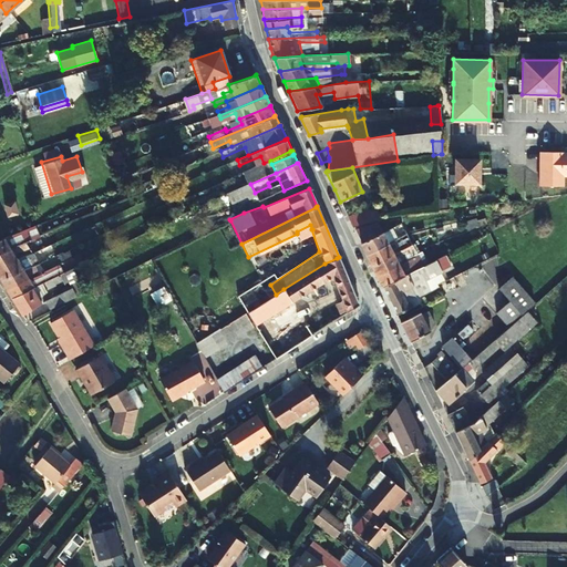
[(347,216),(351,226),(353,226),(375,220),(370,209),(347,216)]
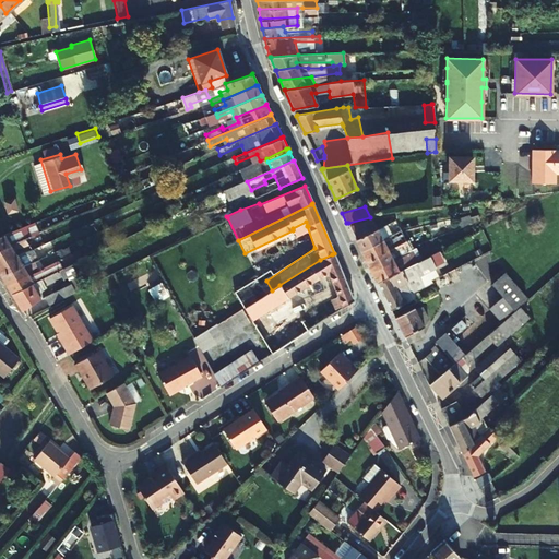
[(394,219),(370,232),(356,239),(355,240),(360,251),(363,250),(382,239),(379,234),(396,224),(394,219)]
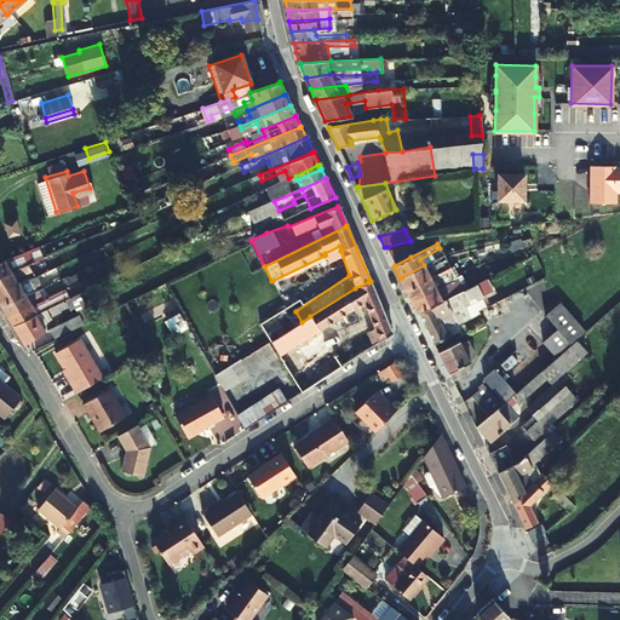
[(395,265),(411,257),(405,246),(389,251),(395,265)]
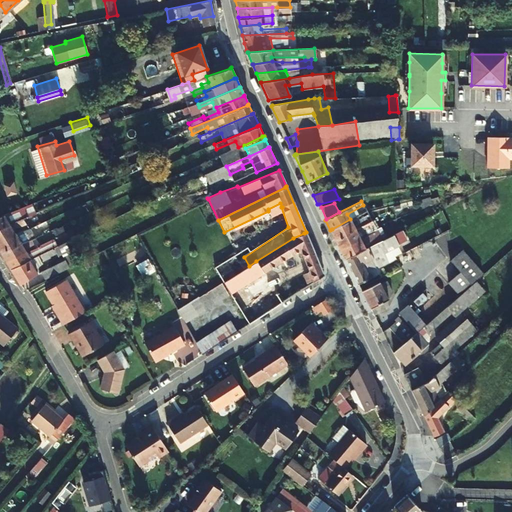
[(0,215),(0,229),(22,219),(30,216),(26,206),(4,214),(0,215)]
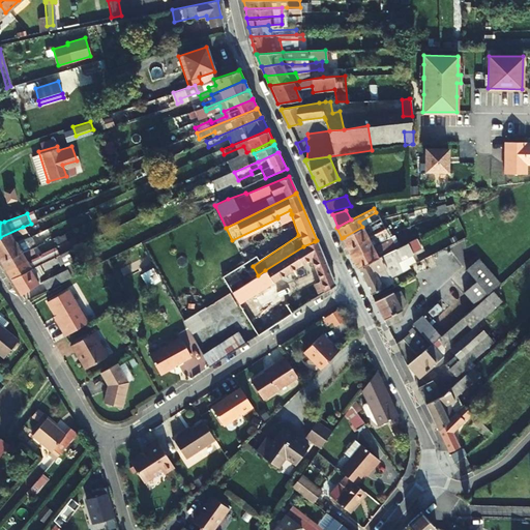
[(348,246),(384,229),(382,225),(365,233),(362,227),(344,237),(342,238),(347,247),(348,246)]
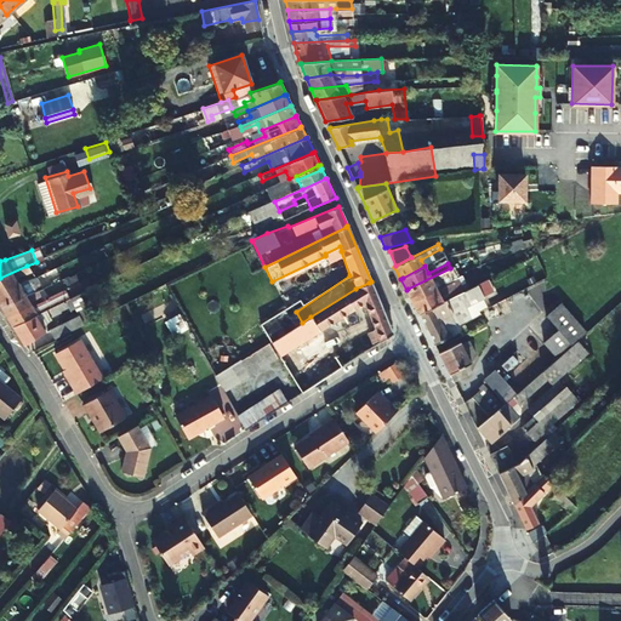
[(0,278),(0,294),(20,285),(16,279),(30,272),(27,266),(0,278)]
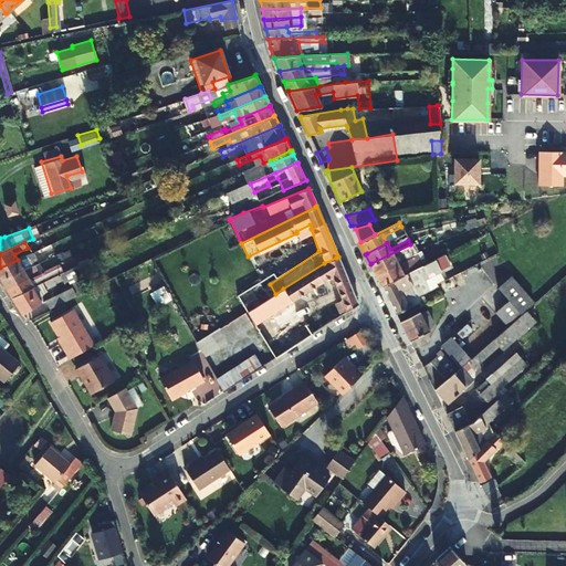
[(377,274),(398,264),(395,258),(412,249),(410,244),(371,263),(370,264),(376,275),(377,274)]
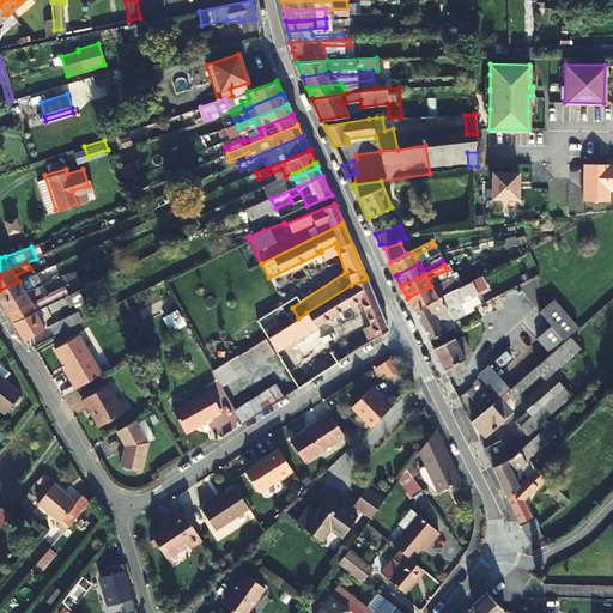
[(0,290),(0,302),(1,304),(2,303),(32,289),(41,285),(35,274),(19,281),(0,290)]
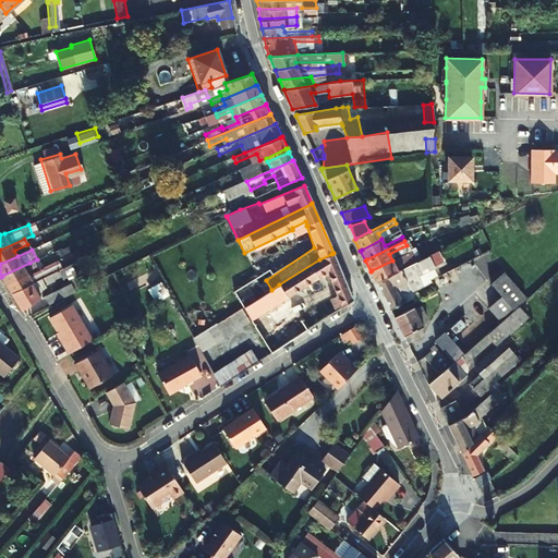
[(319,259),(279,284),(288,299),(327,275),(336,298),(324,306),(329,315),(351,301),(353,301),(334,253),(331,254),(319,259)]
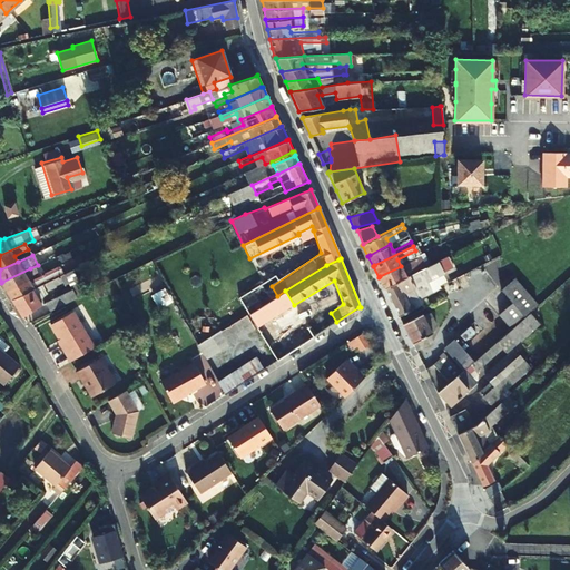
[(384,288),(397,316),(411,310),(403,294),(431,279),(429,278),(441,272),(436,262),(406,277),(385,287),(384,288)]
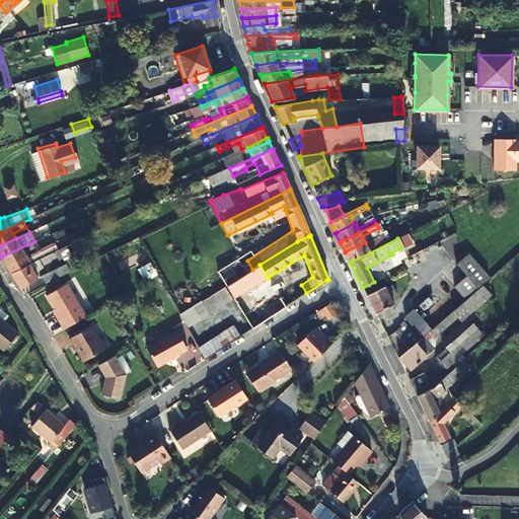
[(8,266),(6,267),(10,273),(12,272),(55,250),(64,246),(61,240),(40,250),(8,266)]
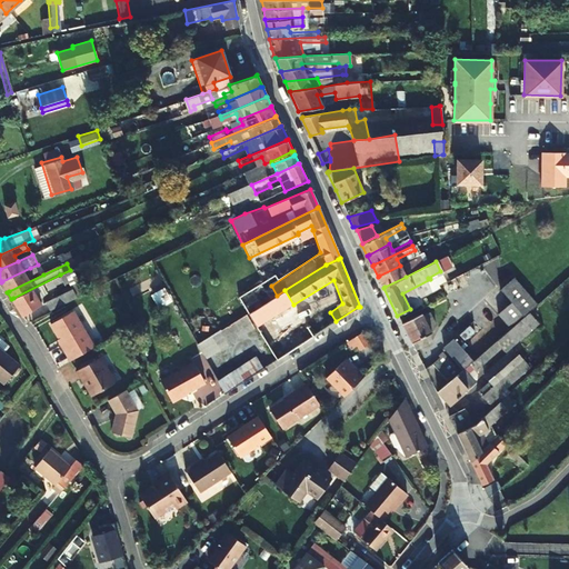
[(379,276),(378,277),(383,288),(385,287),(406,277),(400,266),(379,276)]
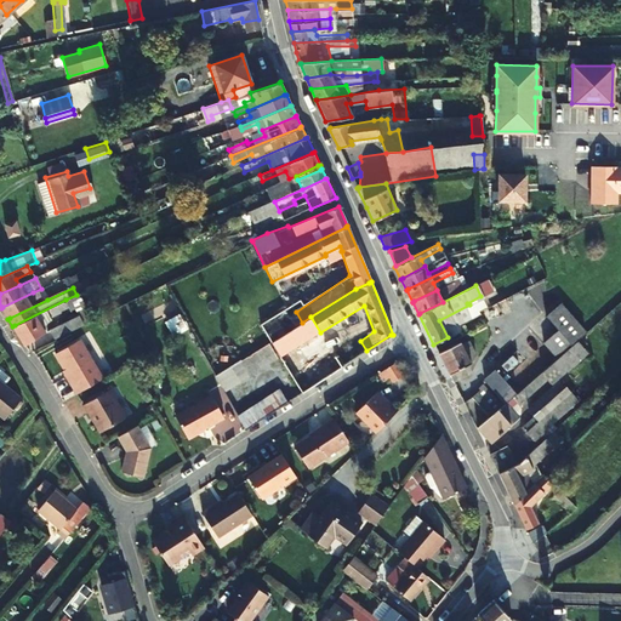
[(6,317),(46,297),(45,295),(36,298),(33,292),(3,307),(1,308),(6,317)]
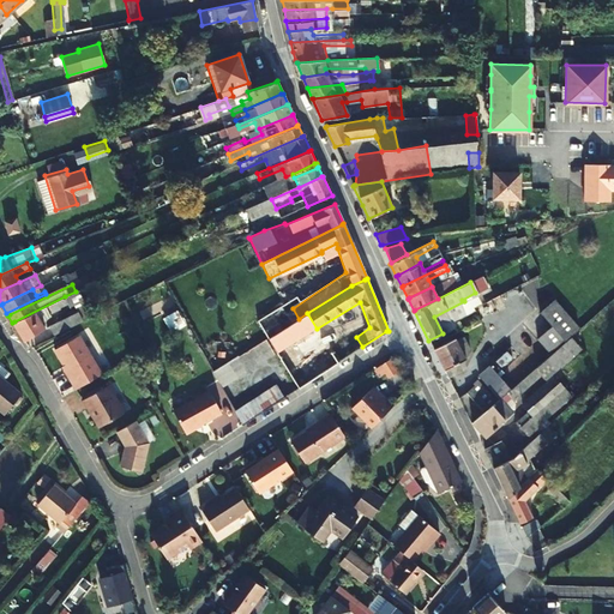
[(6,313),(7,315),(10,314),(47,296),(46,294),(6,313)]
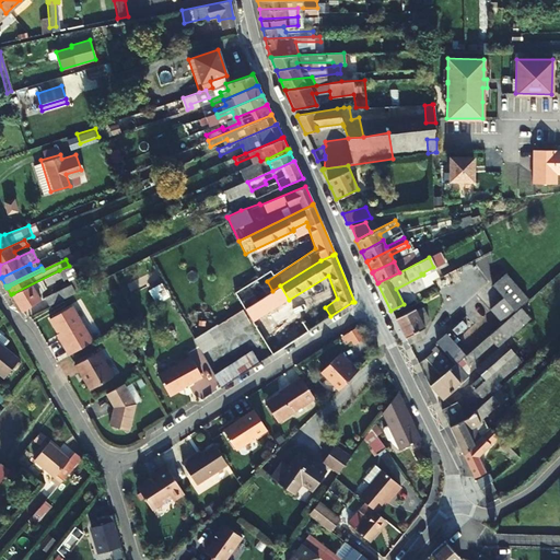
[(11,294),(22,312),(39,300),(36,292),(45,288),(45,286),(54,282),(54,280),(61,277),(59,270),(13,293),(11,294)]
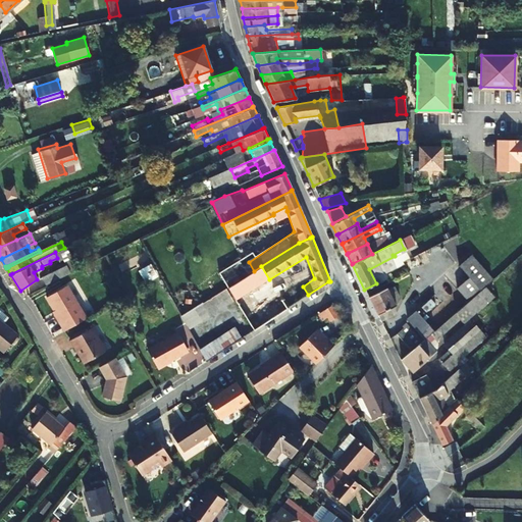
[(457,289),(466,301),(490,278),(470,255),(457,266),(468,279),(457,289)]
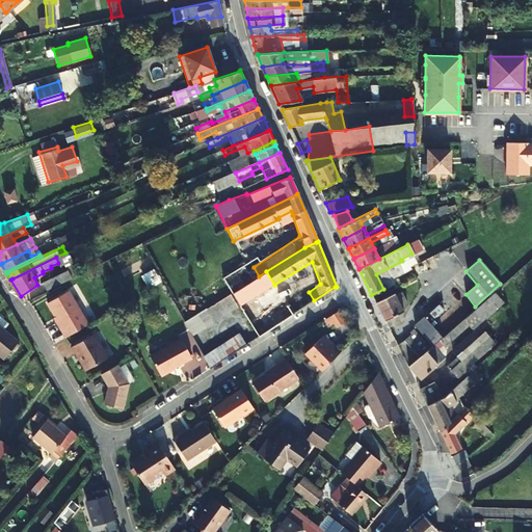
[(148,287),(159,282),(153,269),(141,274),(148,287)]
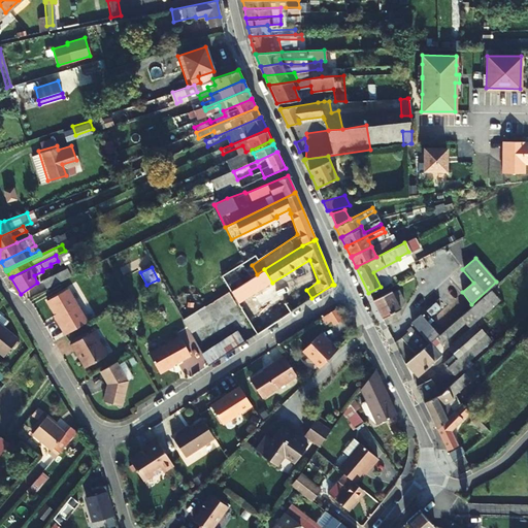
[(45,288),(71,275),(67,268),(42,279),(45,288)]
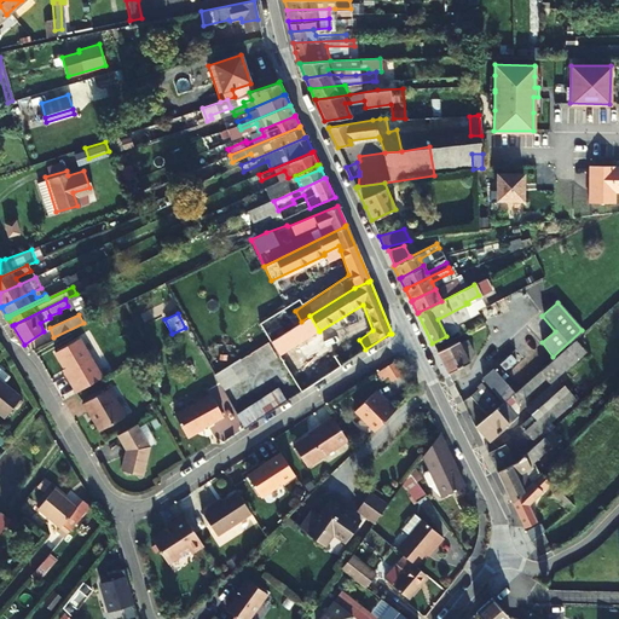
[(334,356),(319,331),(310,316),(301,322),(268,342),(275,351),(278,357),(300,393),(341,366),(334,356)]
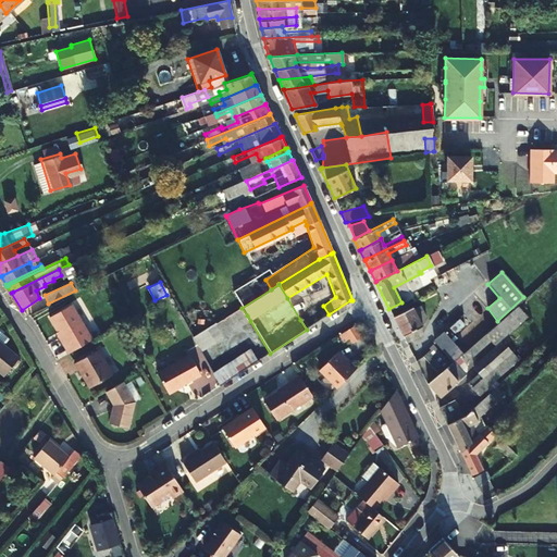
[(71,305),(48,318),(60,337),(59,337),(69,354),(91,339),(71,305)]
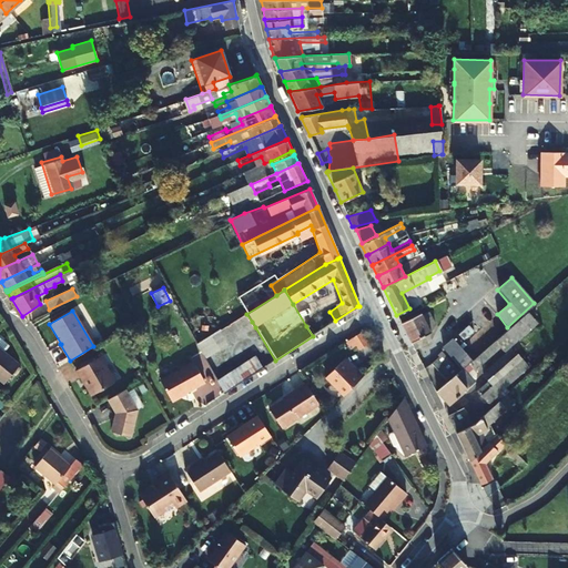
[(515,342),(537,322),(528,312),(505,331),(515,342)]
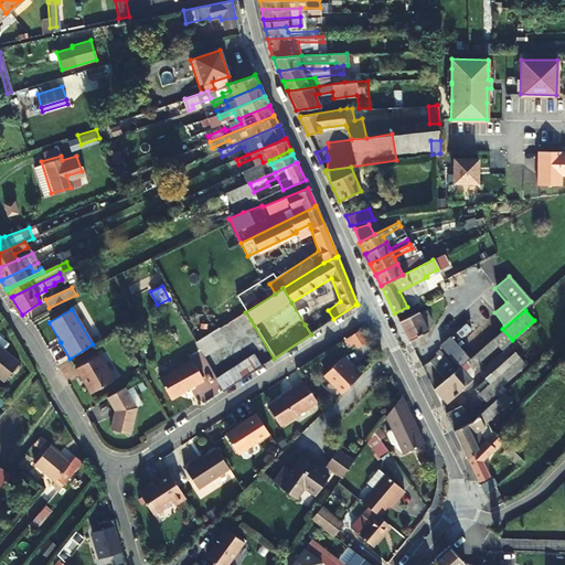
[(427,331),(430,323),(425,311),(418,313),(417,311),(398,321),(407,340),(409,340),(422,333),(427,331)]
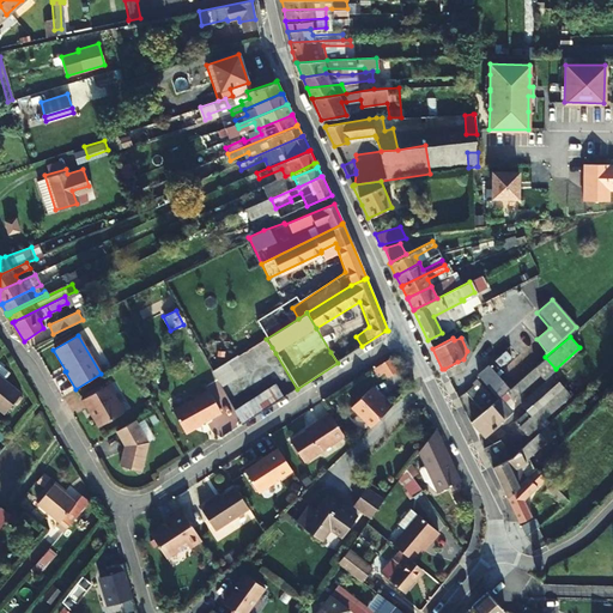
[(217,381),(242,366),(272,347),(266,339),(237,357),(212,372),(217,381)]
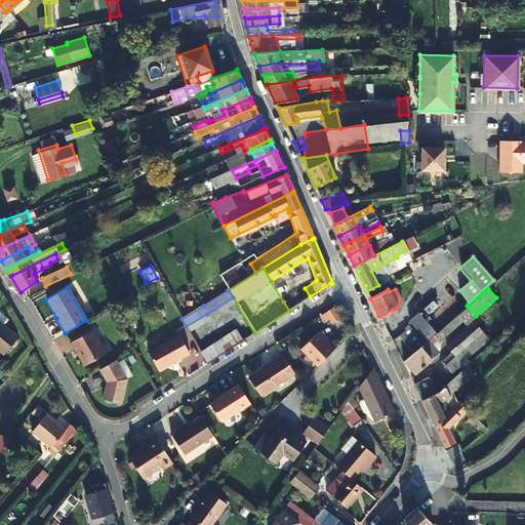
[(289,311),(297,305),(291,296),(283,301),(289,311)]
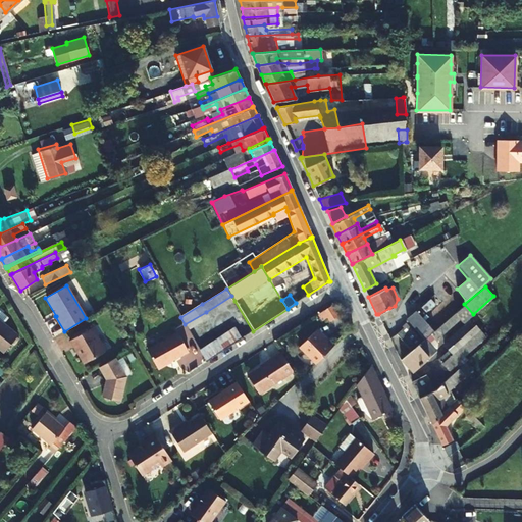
[(231,296),(206,312),(209,317),(235,301),(231,296)]
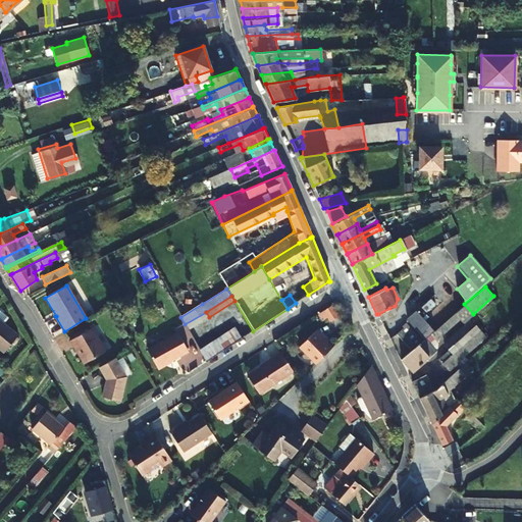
[(323,322),(336,315),(331,305),(317,312),(323,322)]
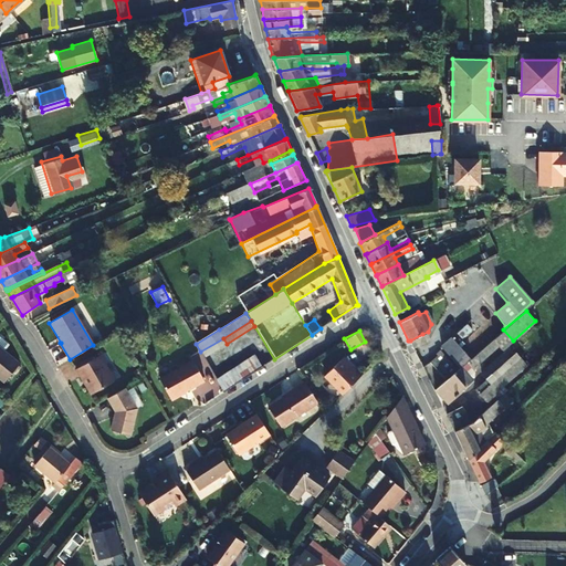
[(426,341),(422,334),(410,341),(408,341),(412,347),(426,341)]
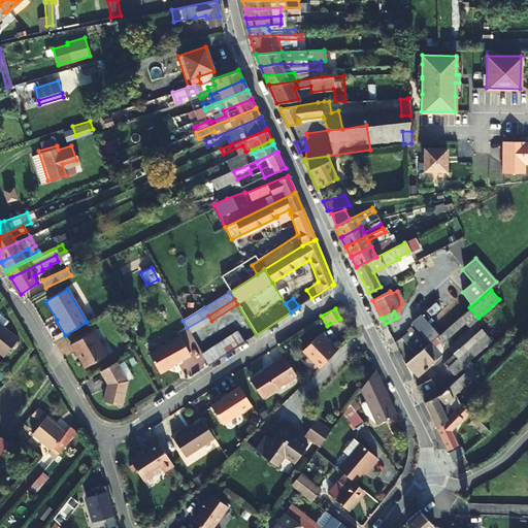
[(438,335),(437,334),(420,315),(411,323),(429,343),(437,336),(438,335)]
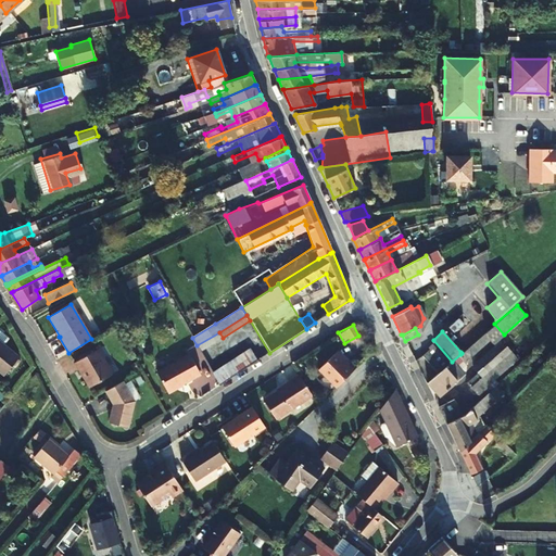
[(19,355),(0,339),(0,370),(3,374),(19,355)]
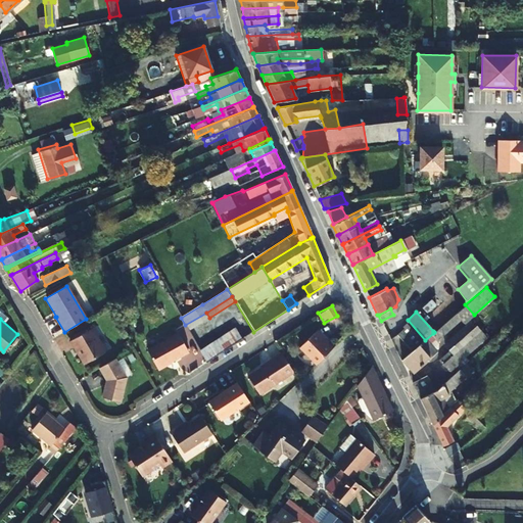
[(444,344),(449,350),(454,354),(480,330),(471,320),(444,344)]
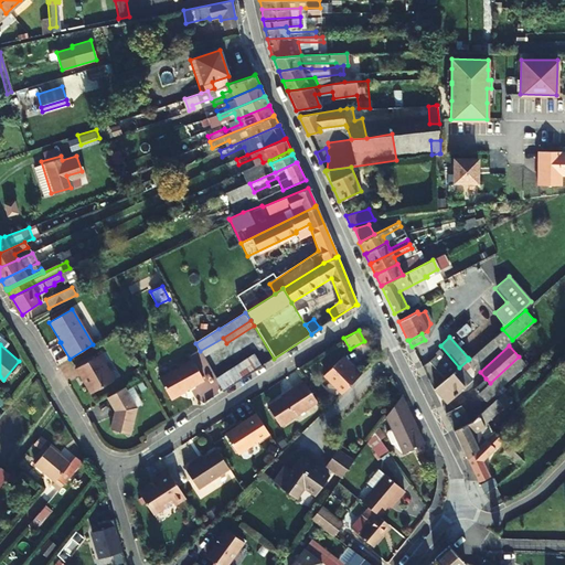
[(259,351),(253,354),(254,356),(259,365),(259,368),(266,363),(266,361),(259,351)]
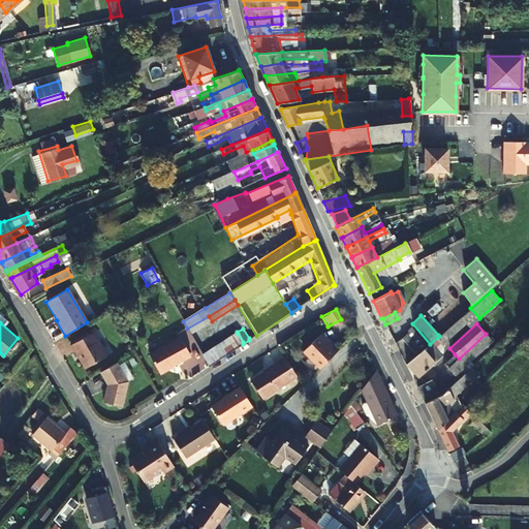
[(401,339),(406,344),(407,343),(415,337),(416,335),(412,330),(401,339)]
